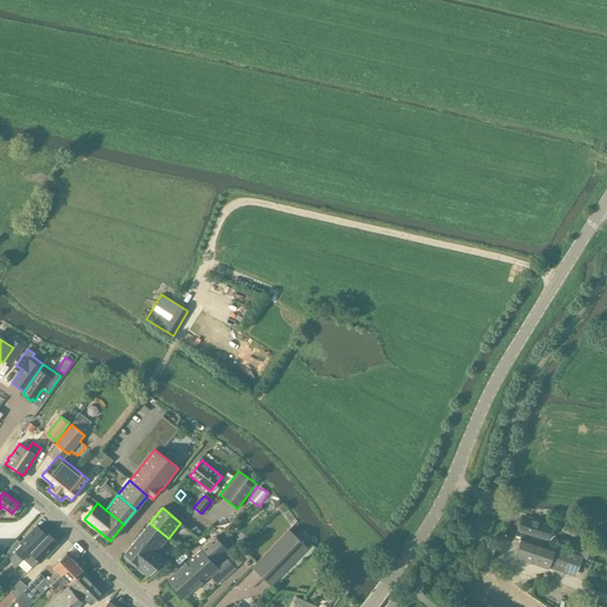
[(518,530),(547,540),(551,525),(522,517),(518,530)]
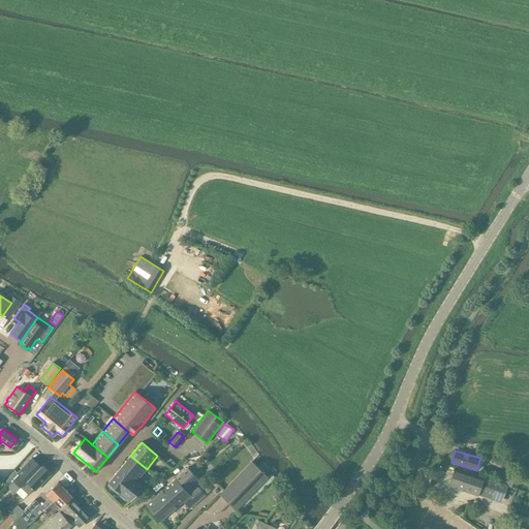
[(130,456),(120,469),(135,481),(147,469),(130,456)]
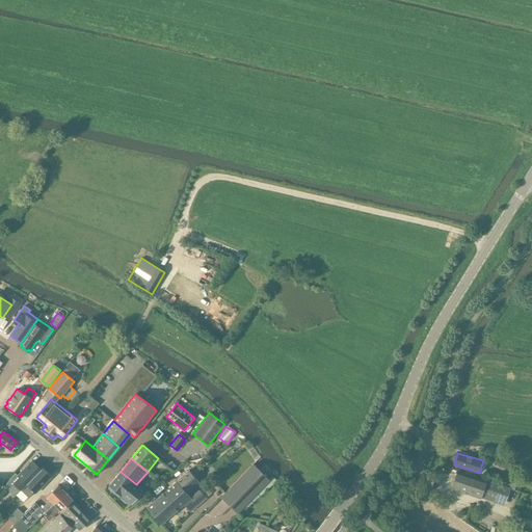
[(19,477),(14,483),(21,490),(37,473),(36,472),(40,468),(32,460),(18,476),(19,477)]
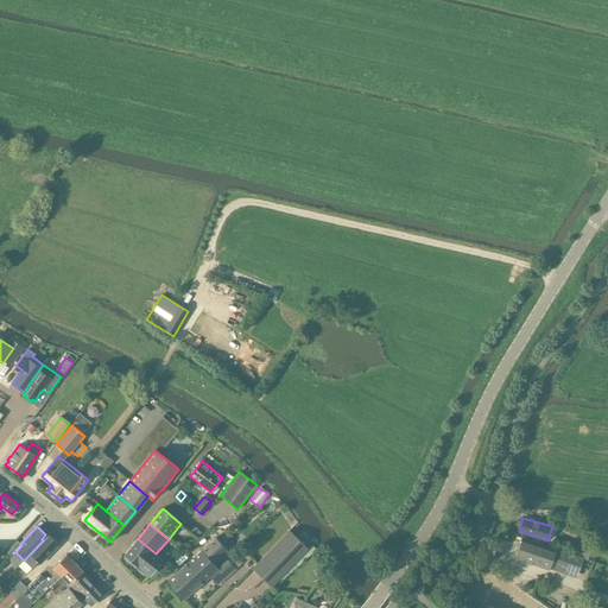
[(271,587),(308,549),(289,531),(252,568),(271,587)]
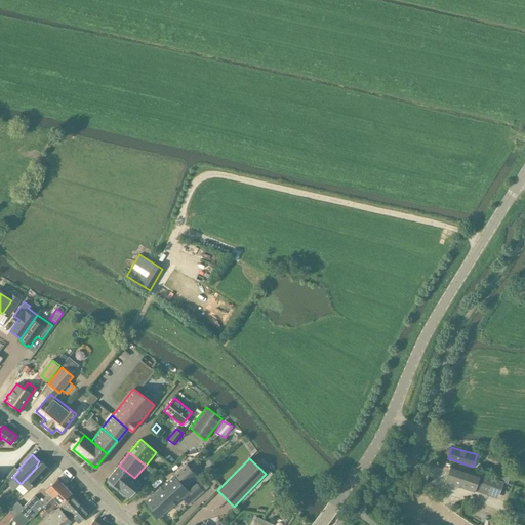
[(37,467),(21,484),(27,490),(28,491),(34,485),(35,486),(50,470),(42,461),(40,460),(39,461),(36,466),(37,467)]
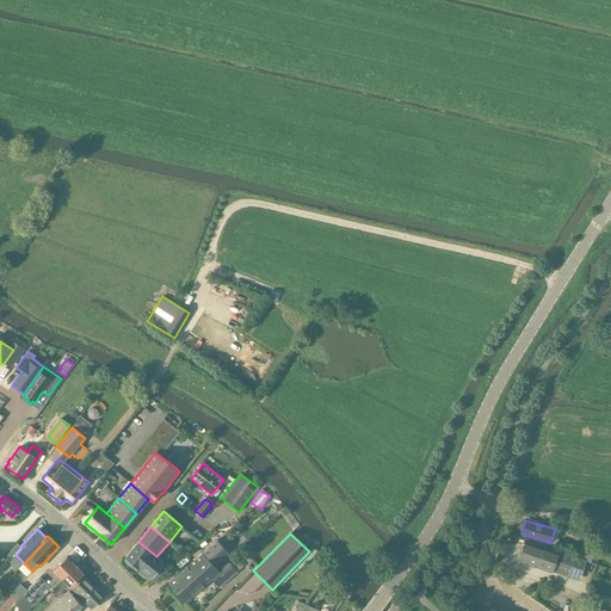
[(202,554),(168,584),(178,594),(186,586),(185,585),(195,576),(197,579),(213,565),(217,571),(232,557),(227,553),(227,551),(217,541),(216,539),(202,553),(202,554)]
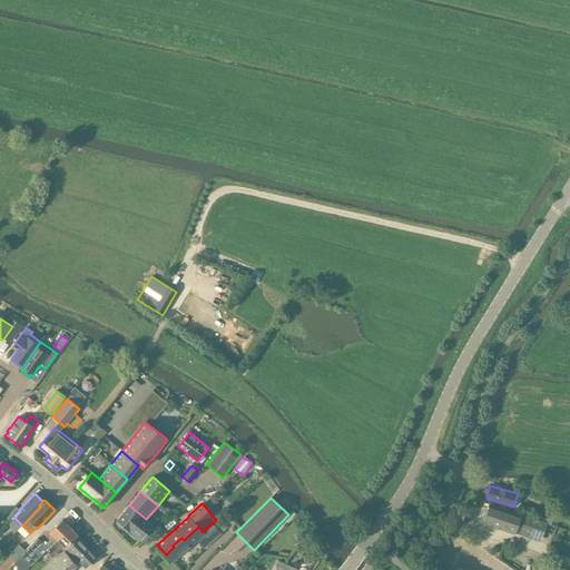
[(514,533),(516,531),(521,514),(490,503),(483,522),(514,533)]
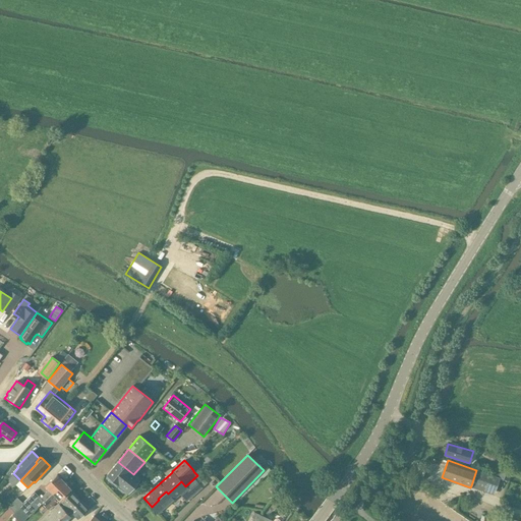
[(139,479),(133,474),(118,462),(106,475),(128,494),(139,479)]
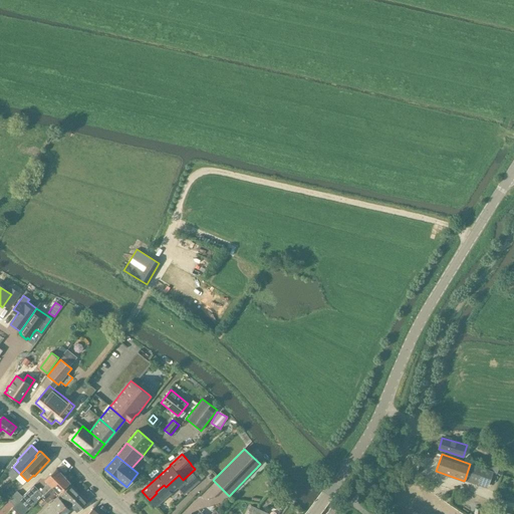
[(502,474),(505,465),(495,462),(493,471),(502,474)]
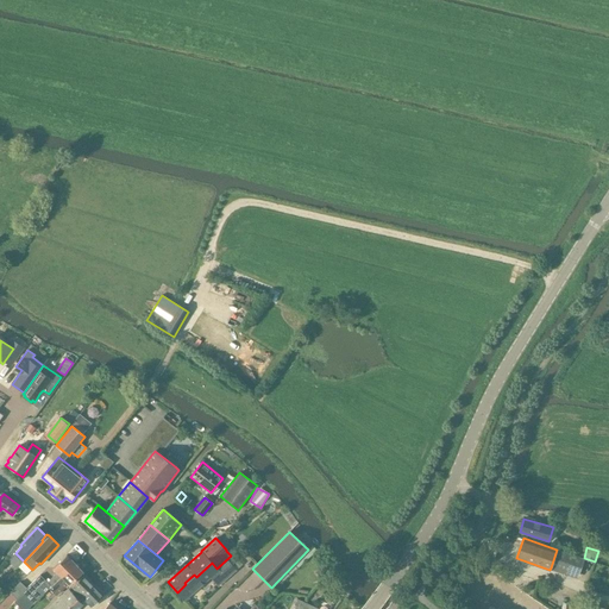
[(584,559),(557,550),(551,567),(578,577),(584,559)]
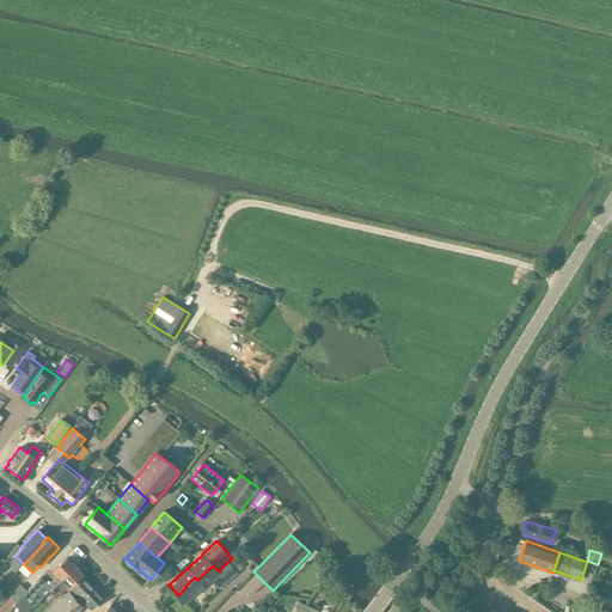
[(53,570),(57,575),(48,586),(51,589),(75,567),(67,558),(53,570)]
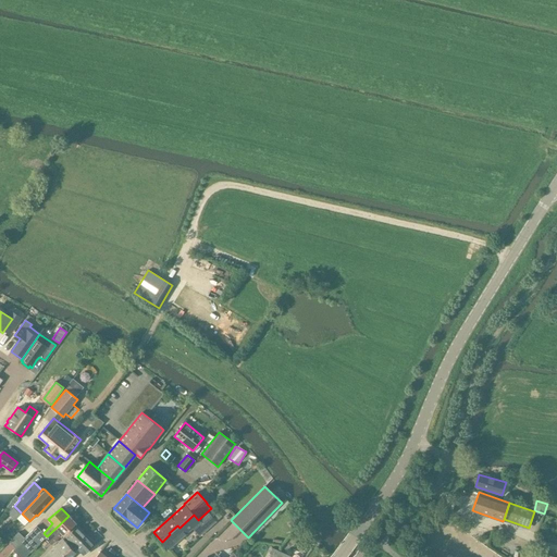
[(199,521),(192,528),(200,536),(217,522),(215,521),(209,512),(199,521)]
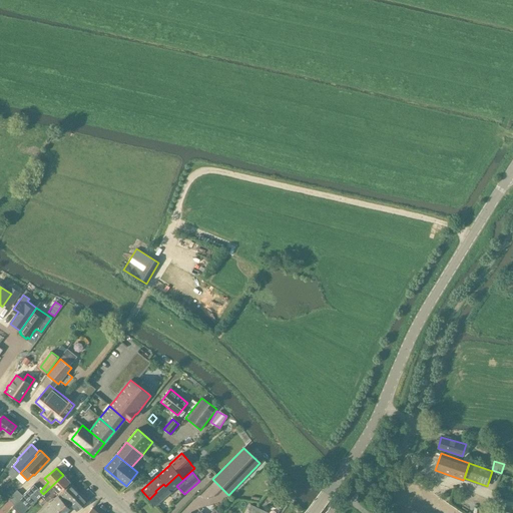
[(156,492),(149,499),(155,505),(176,486),(183,480),(182,480),(182,479),(178,474),(165,486),(163,484),(155,491),(156,492)]
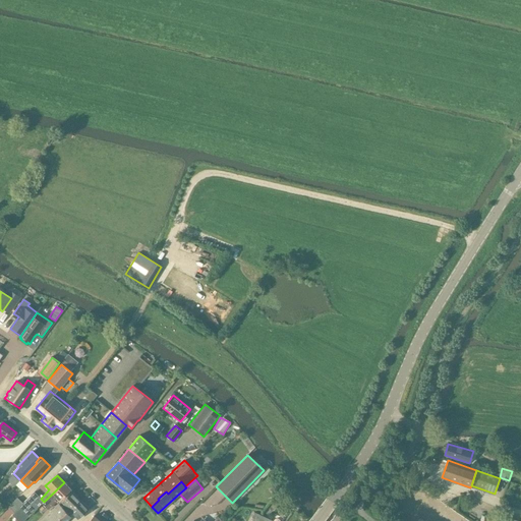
[(57,503),(59,501),(70,489),(64,482),(44,502),(42,503),(48,509),(56,502),(57,503)]
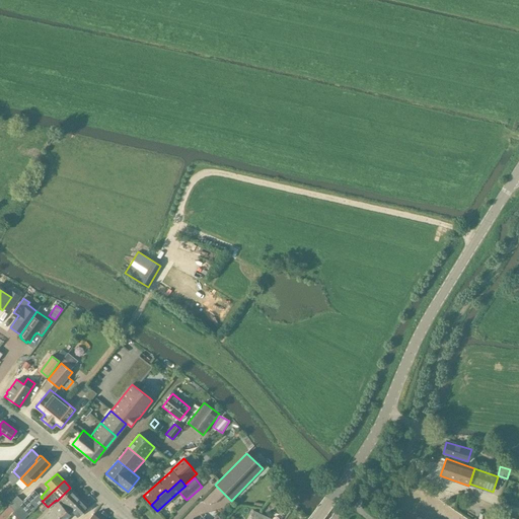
[(70,509),(80,499),(72,490),(61,500),(70,509)]
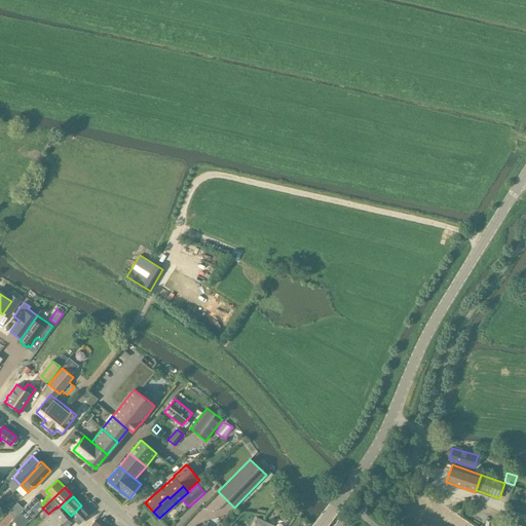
[(28,522),(42,508),(44,506),(41,503),(35,497),(20,513),(28,522)]
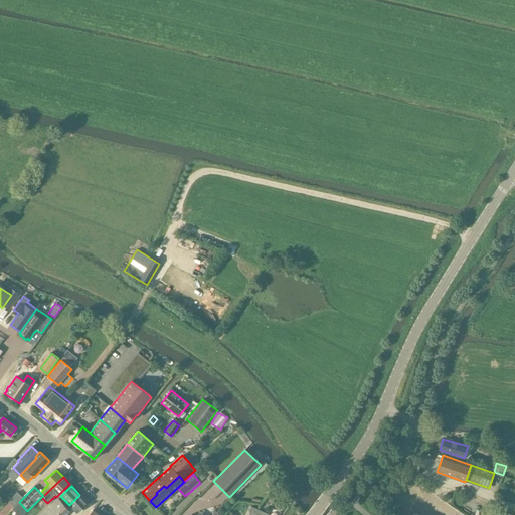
[(88,503),(79,495),(69,505),(77,513),(88,503)]
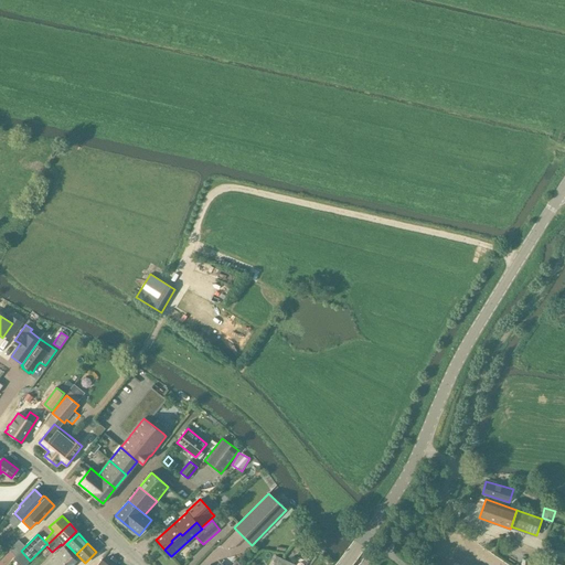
[(63,547),(44,564),(72,564),(76,561),(63,547)]
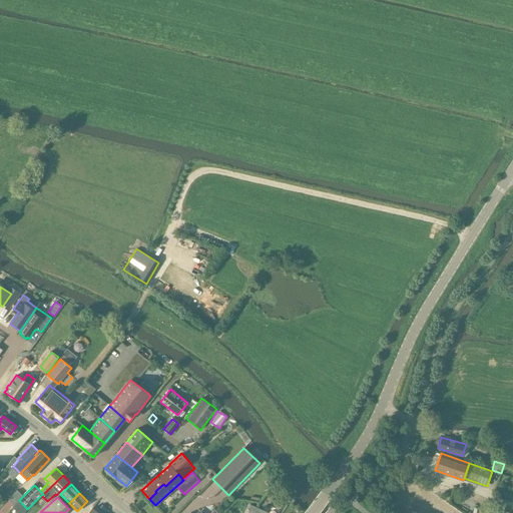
[(484,512),(488,504),(484,502),(480,511),(484,512)]
